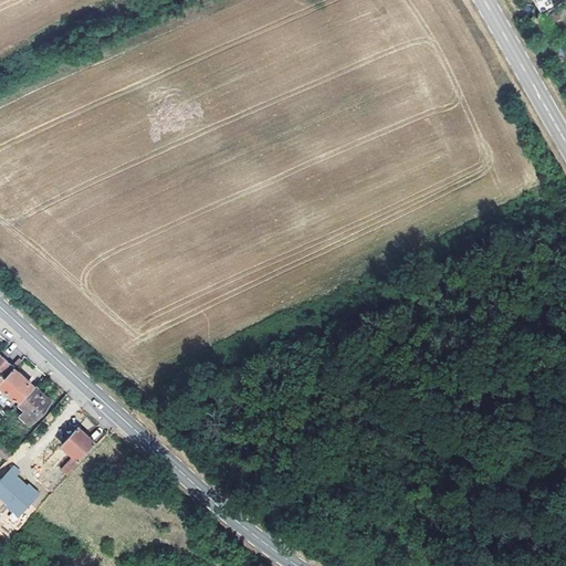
[(0,383),(13,368),(0,355),(0,383)]
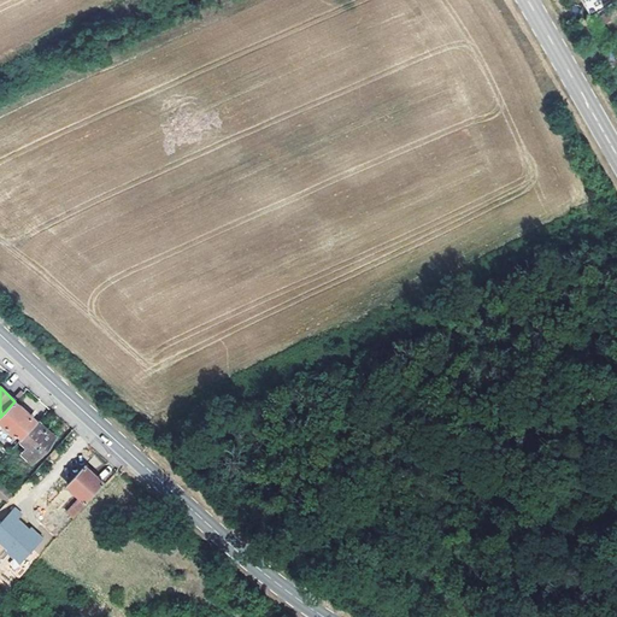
[(0,417),(0,427),(4,424),(16,435),(18,433),(23,438),(37,422),(15,401),(0,417)]
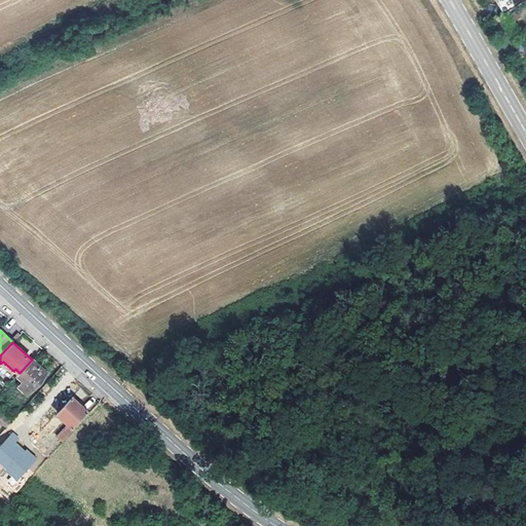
[(20,373),(17,375),(23,380),(19,385),(28,395),(47,373),(32,360),(20,373)]
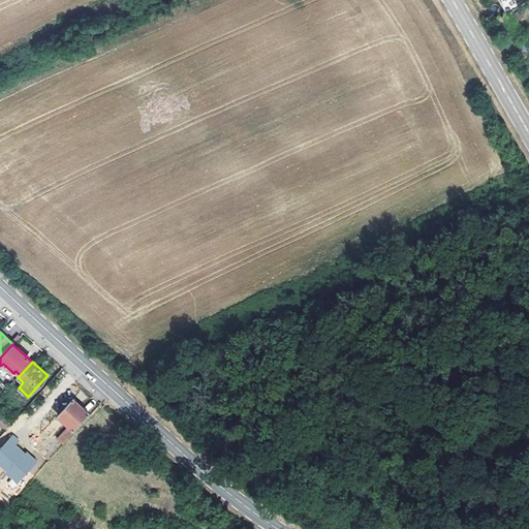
[(62,445),(74,432),(73,431),(88,414),(72,399),(57,415),(69,427),(57,440),(62,445)]
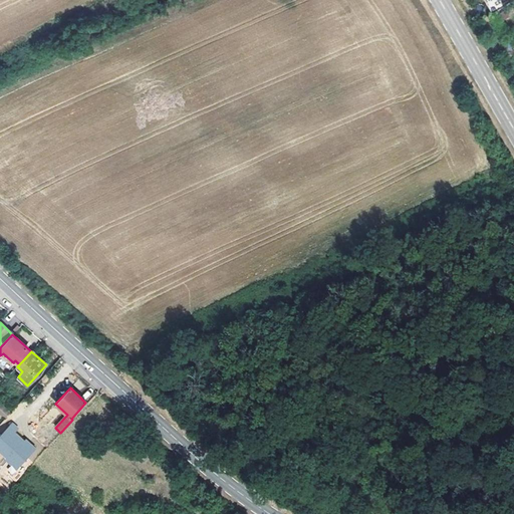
[(0,412),(6,418),(11,413),(1,403),(0,403),(0,412)]
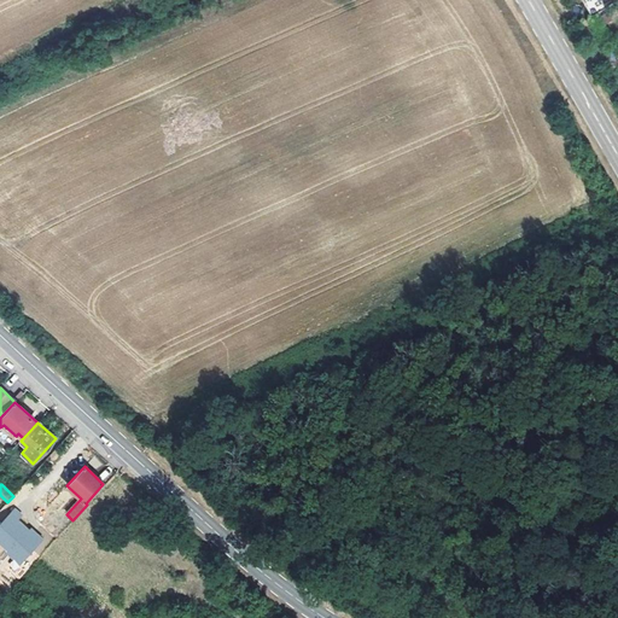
[(21,518),(24,516),(16,508),(0,523),(0,546),(19,565),(44,541),(21,518)]
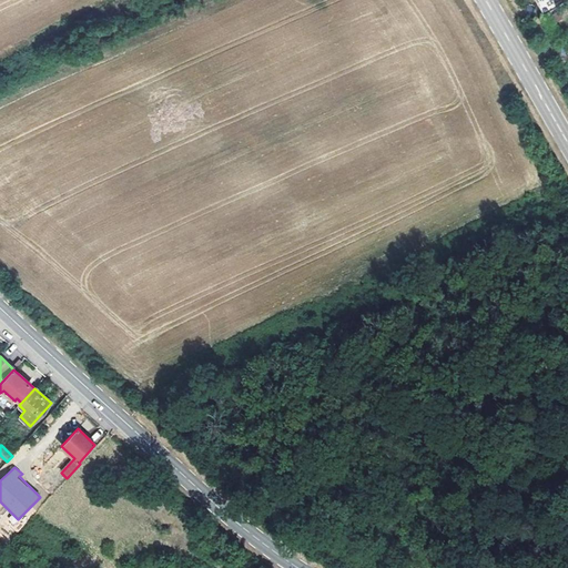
All buildings are outlined.
